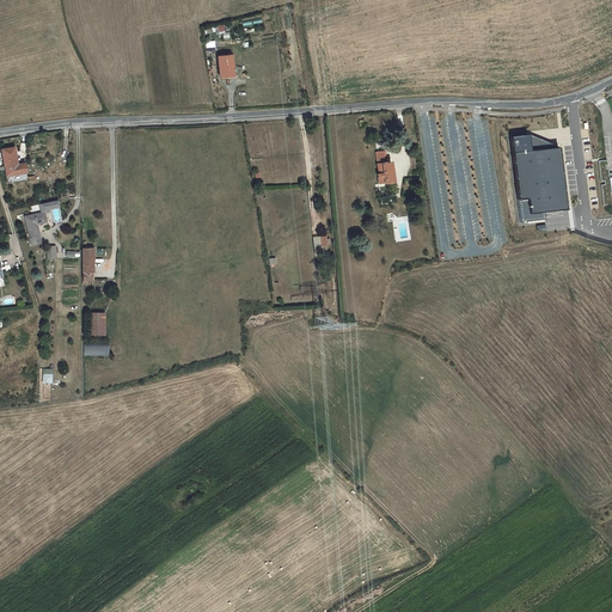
[(231,55),(219,57),(222,79),(236,77),(231,55)]
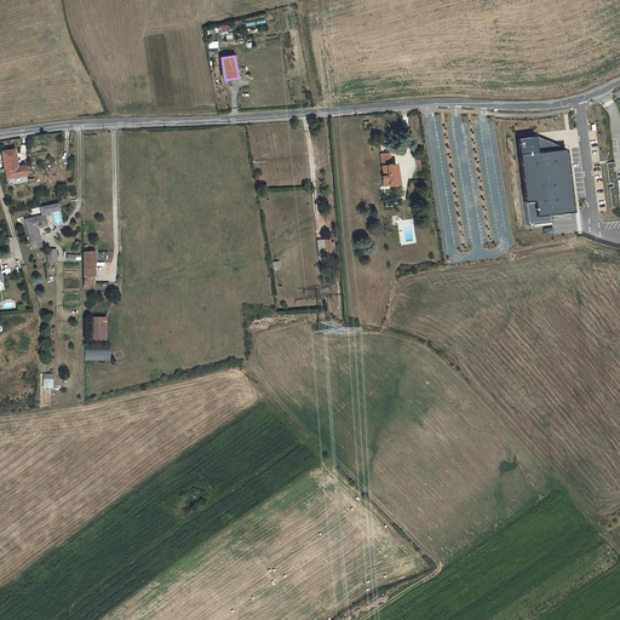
[(533,138),(516,141),(528,228),(554,225),(550,216),(568,212),(562,151),(534,154),(533,138)]
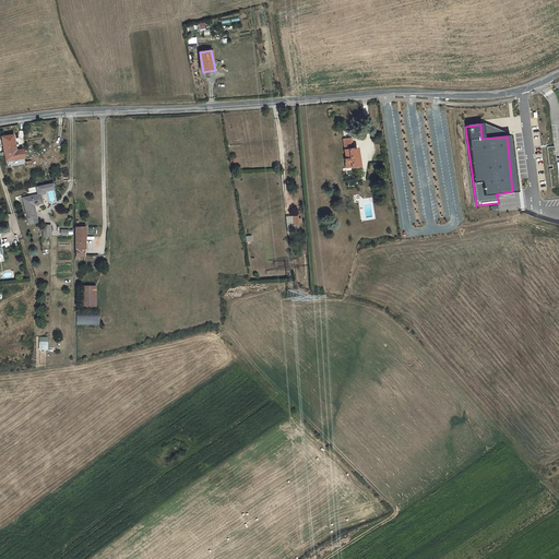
[(24,146),(16,147),(14,131),(3,133),(7,154),(8,164),(26,161),(24,146)]
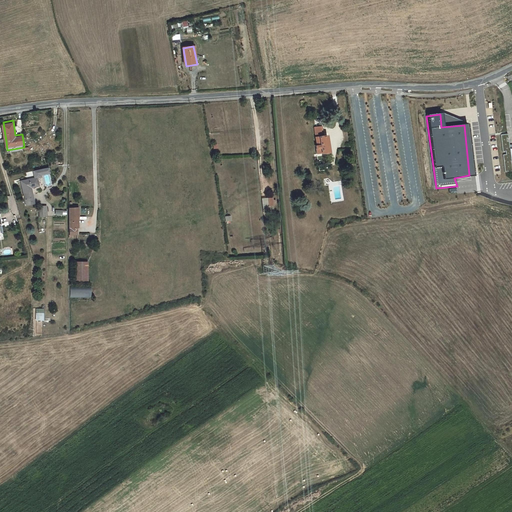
[(320,127),(314,128),(317,145),(315,145),(317,155),(331,152),(329,136),(322,137),(320,127)]
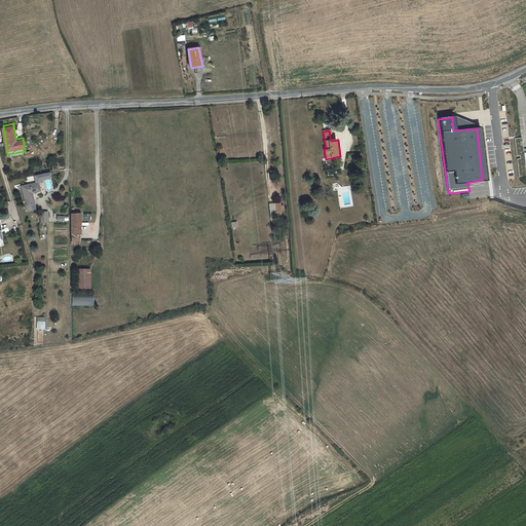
[(521,138),(513,139),(515,156),(518,155),(519,159),(516,159),(518,177),(525,175),(524,165),(525,164),(525,148),(523,149),(522,144),(520,145),(520,143),(522,142),(521,138)]
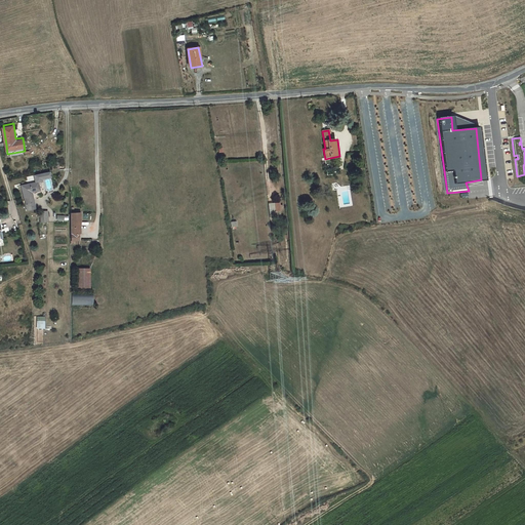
[(50,171),(41,173),(42,182),(51,179),(50,171)]
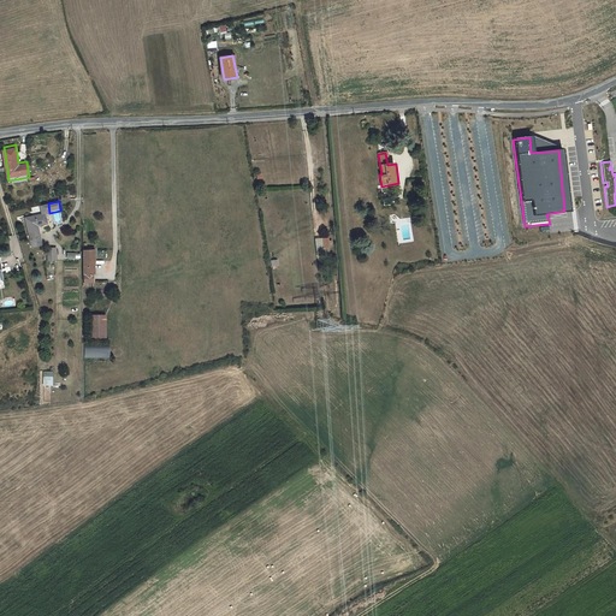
[(40,206),(42,217),(46,217),(51,215),(49,213),(48,203),(40,206)]
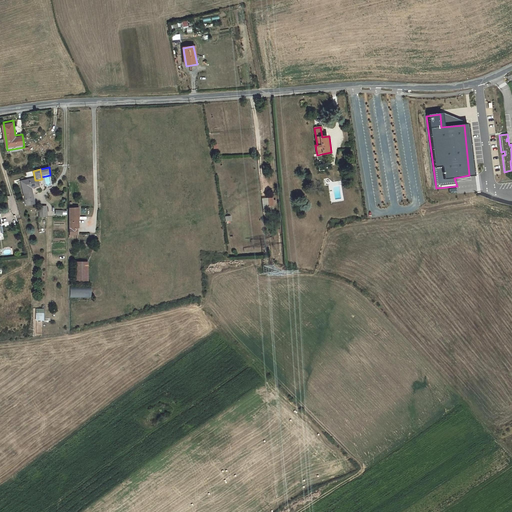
[(21,183),(26,207),(35,206),(31,190),(39,188),(38,180),(35,180),(21,183)]
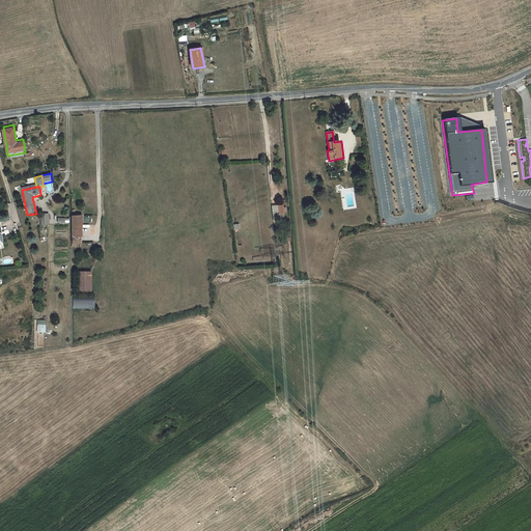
[(495,188),(474,189),(475,199),(496,198),(495,188)]
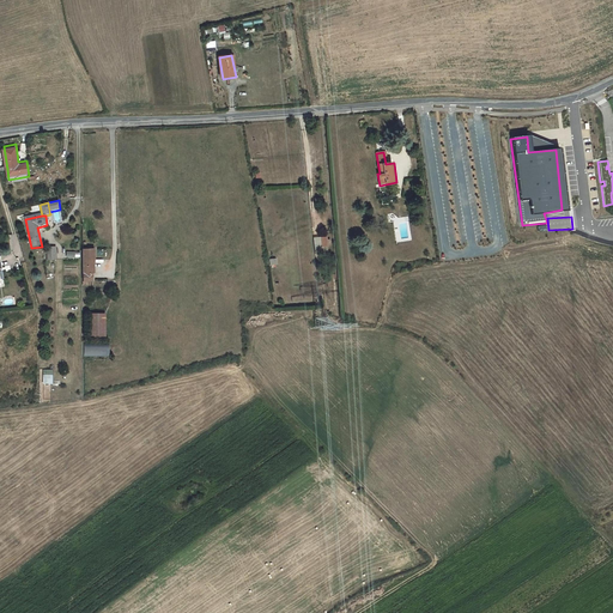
[(328,249),(327,237),(315,238),(316,250),(328,249)]
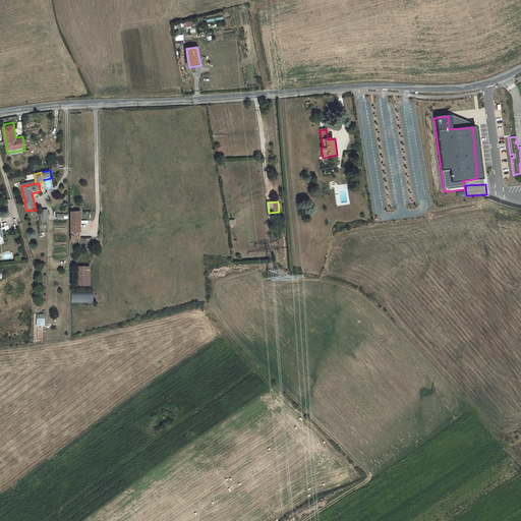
[(79,211),(68,212),(69,241),(78,241),(77,223),(80,223),(79,211)]
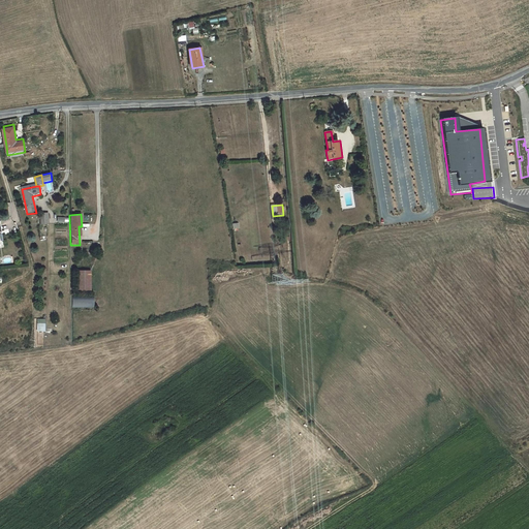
[(76,271),(76,290),(91,290),(90,270),(76,271)]
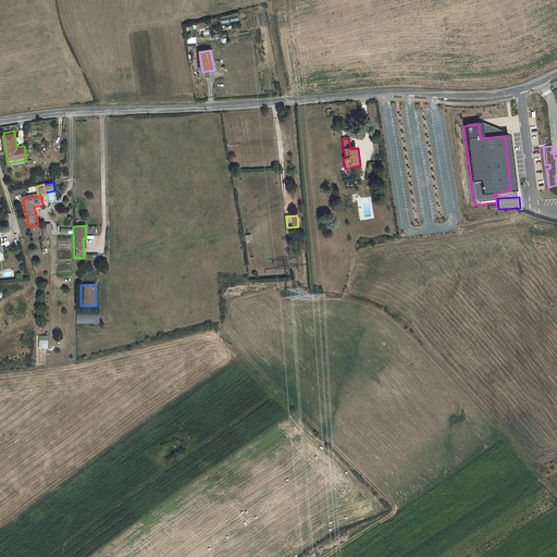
[(100,312),(75,312),(75,323),(100,323),(100,312)]
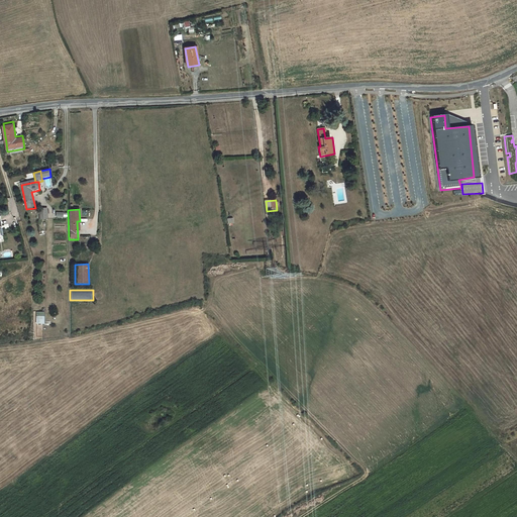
[(43,324),(44,312),(36,312),(35,324),(43,324)]
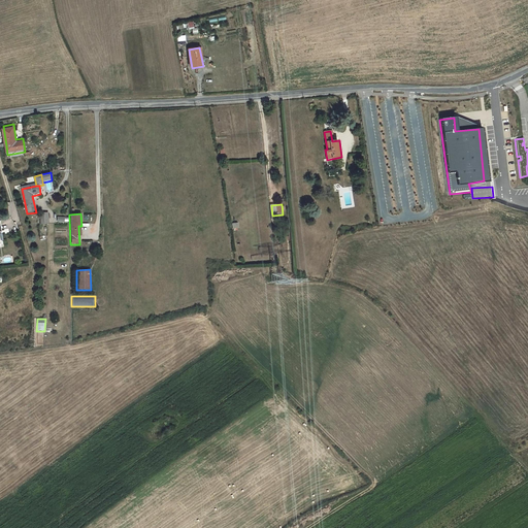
All buildings are outlined.
